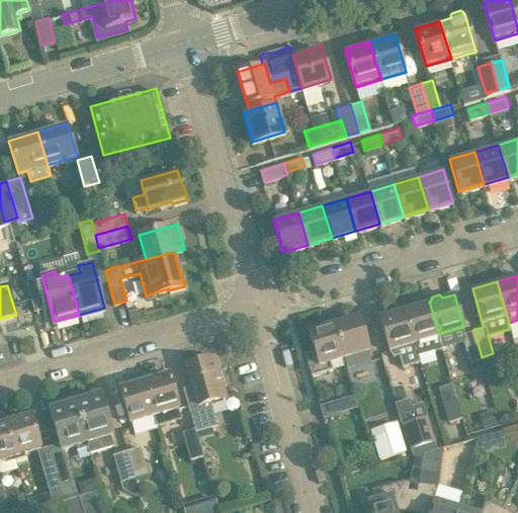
[(441,345),(438,334),(439,334),(429,302),(405,309),(418,353),(441,345)]
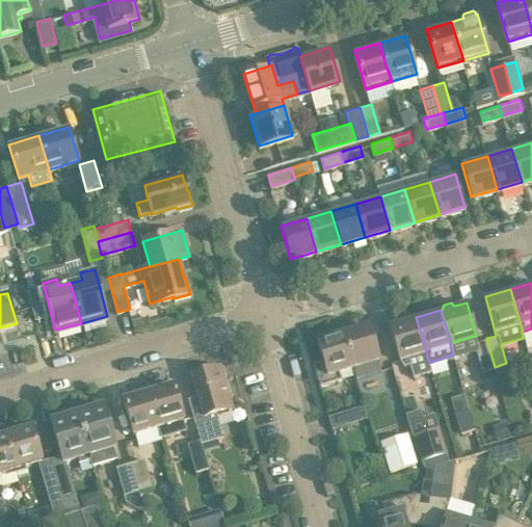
[(148,313),(130,317),(133,328),(151,324),(148,313)]
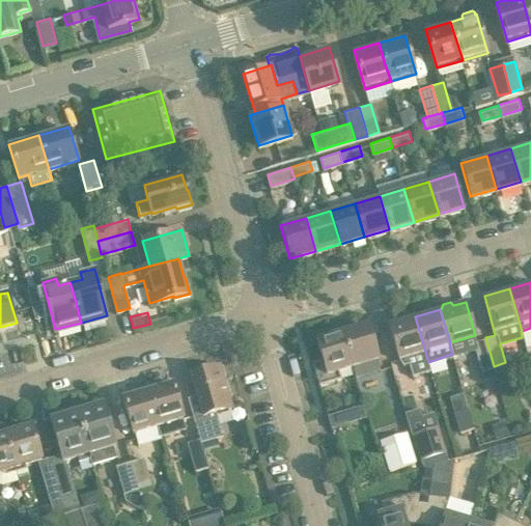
[(390,324),(400,357),(402,363),(409,362),(412,375),(429,369),(427,362),(428,362),(415,316),(390,324)]
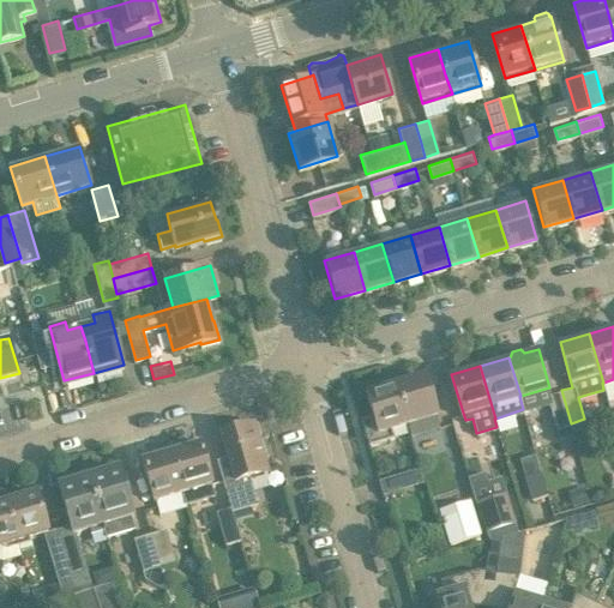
[(426,374),(396,383),(408,422),(437,414),(426,374)]
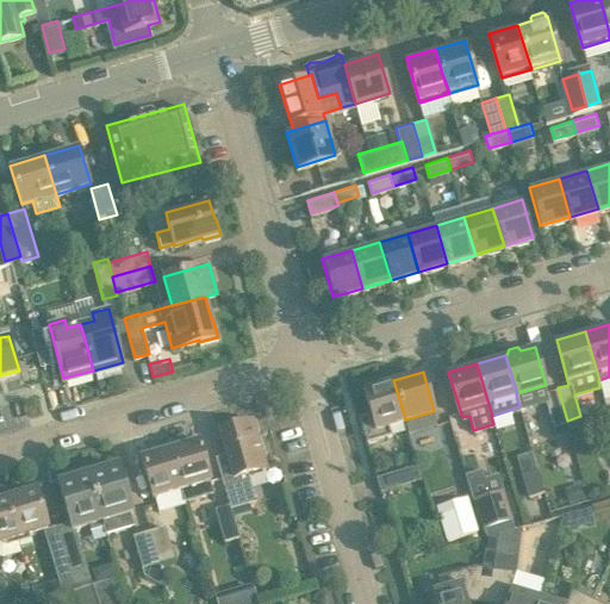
[(393,380),(365,388),(371,411),(359,415),(367,441),(391,434),(388,424),(405,419),(393,380)]
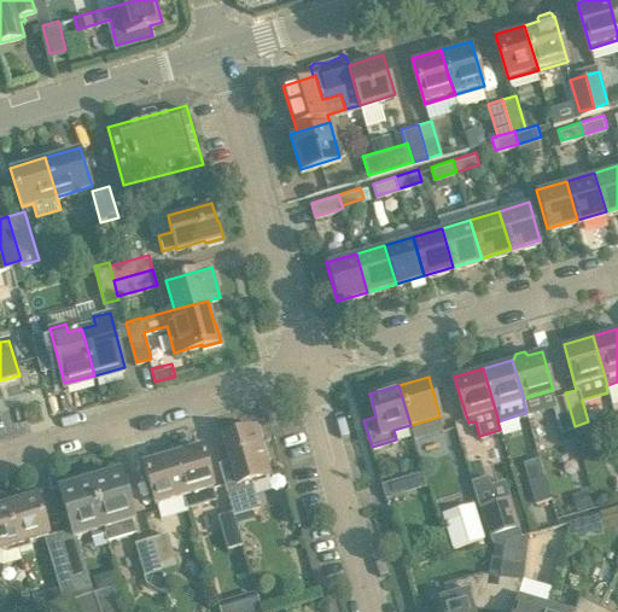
[(561,430),(575,426),(565,392),(552,396),(561,430)]
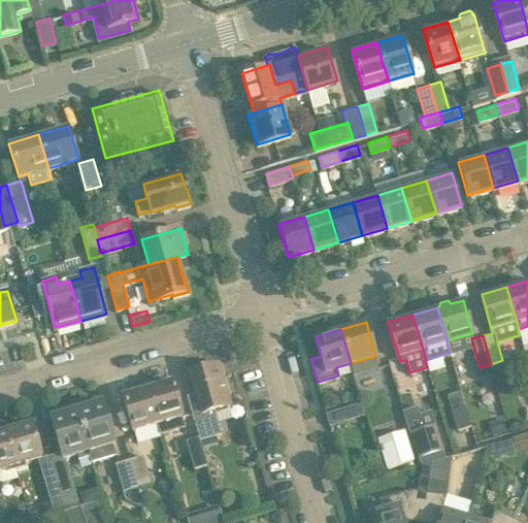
[(192,412),(199,436),(200,439),(222,432),(215,409),(230,404),(218,362),(191,370),(202,410),(192,412)]
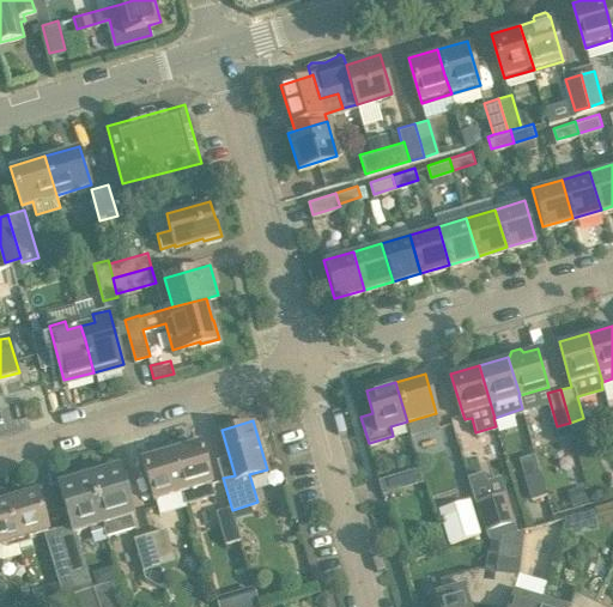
[(455,432),(439,436),(449,473),(465,469),(455,432)]
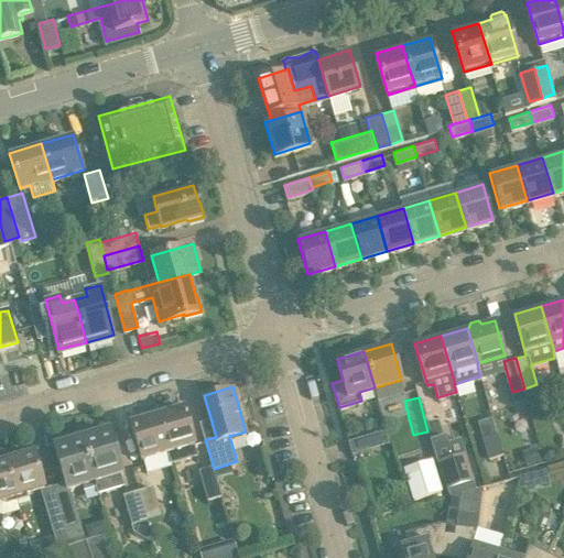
[(169,450),(167,451),(171,461),(197,453),(194,444),(183,402),(172,405),(173,409),(158,414),(169,450)]
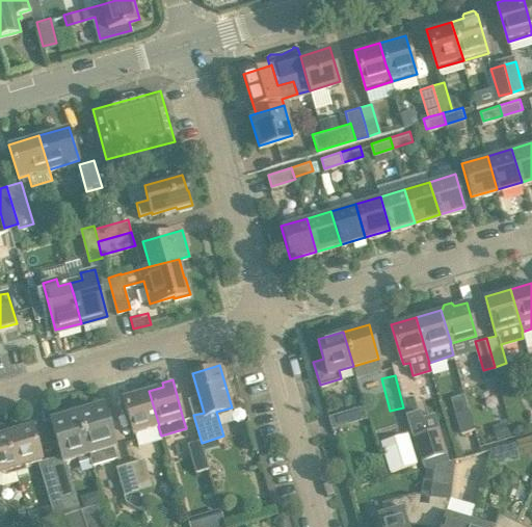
[(159,425),(149,391),(133,395),(132,392),(122,394),(133,432),(158,426),(159,425)]
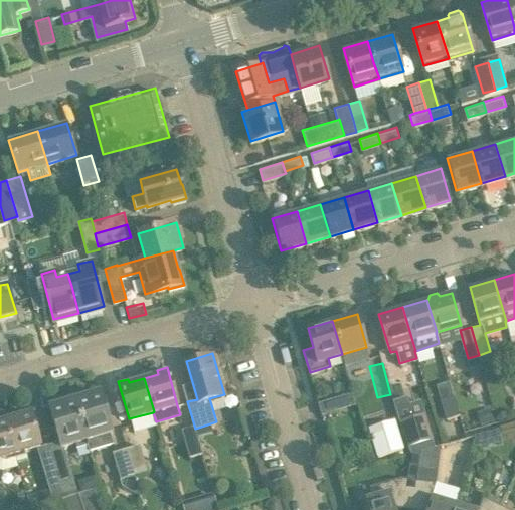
[(100,391),(75,398),(87,438),(84,439),(88,448),(112,441),(109,433),(112,432),(100,391)]
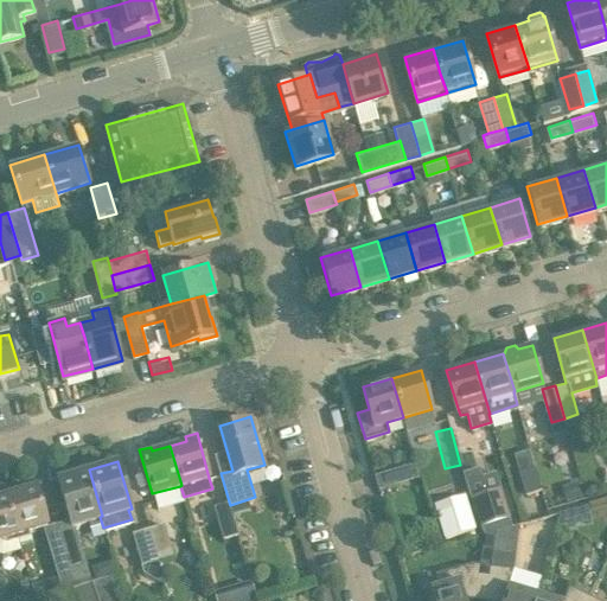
[(529,496),(542,491),(534,465),(517,470),(525,492),(528,491),(529,496)]
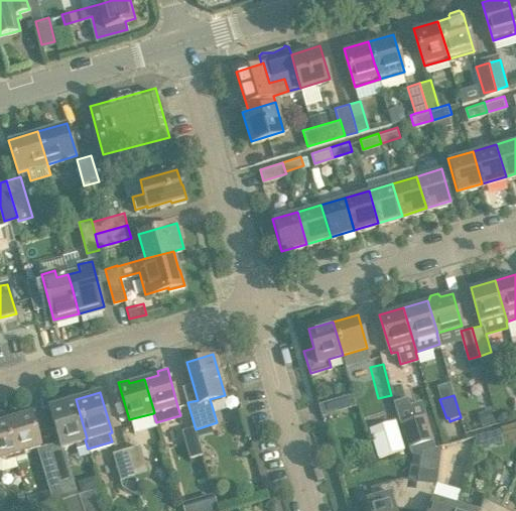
[(317,402),(321,414),(338,409),(335,397),(317,402)]
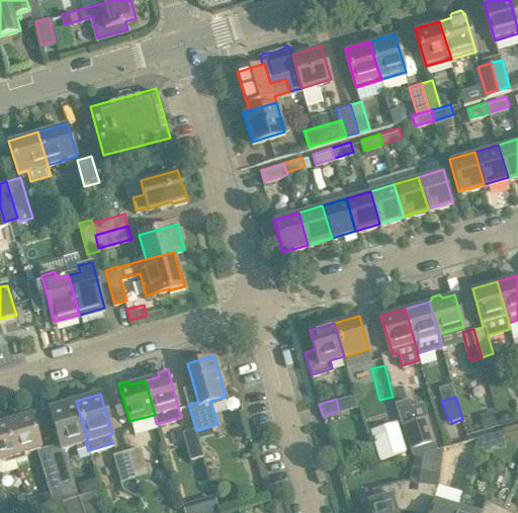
[(76,401),(51,408),(62,448),(85,441),(87,440),(76,401)]
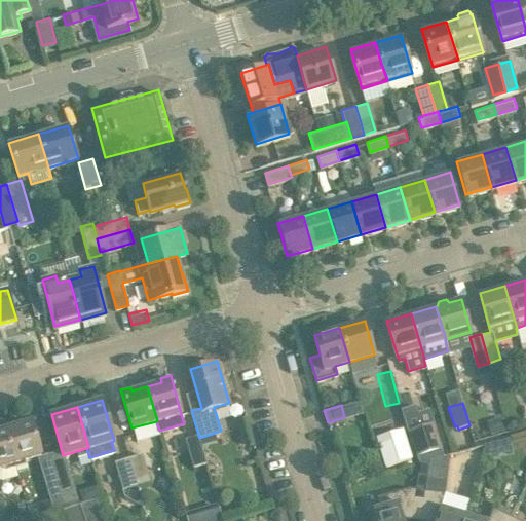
[(28,466),(25,457),(40,453),(31,420),(5,428),(17,469),(28,466)]
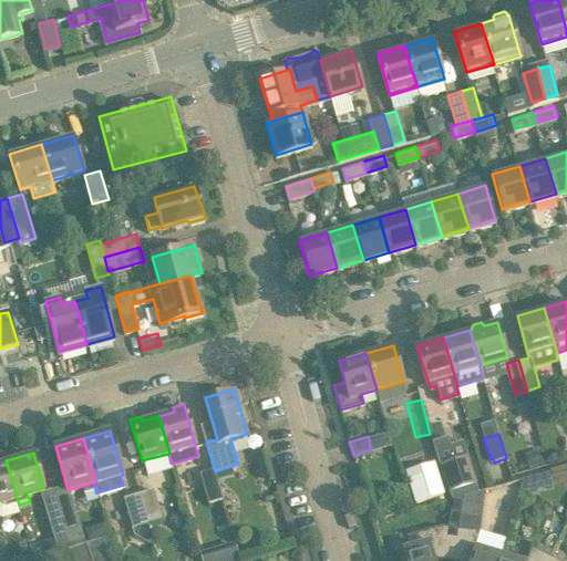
[(447,488),(475,480),(466,453),(439,460),(447,488)]
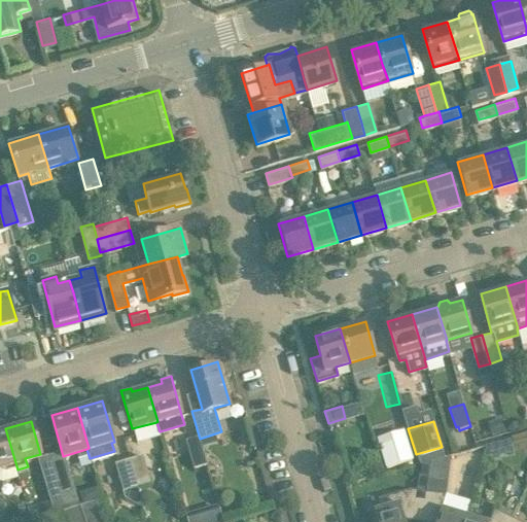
[(16,470),(18,470),(5,428),(0,429),(0,478),(1,479),(18,474),(16,470)]
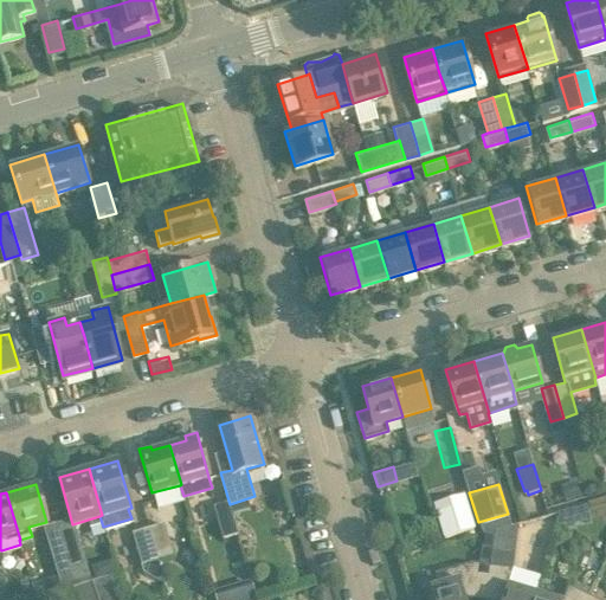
[(464,494),(434,502),(443,531),(472,523),(464,494)]
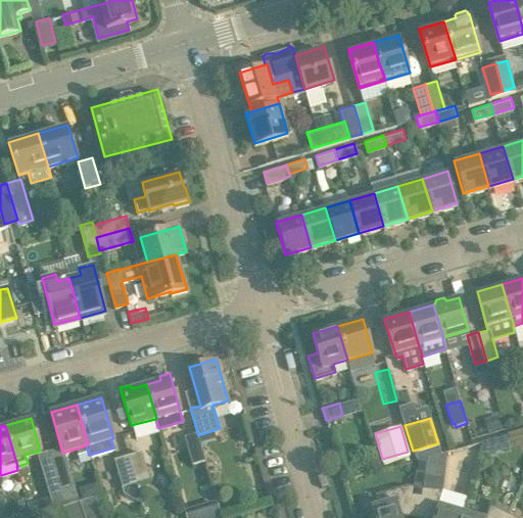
[(205,460),(198,435),(197,432),(186,435),(194,463),(205,460)]
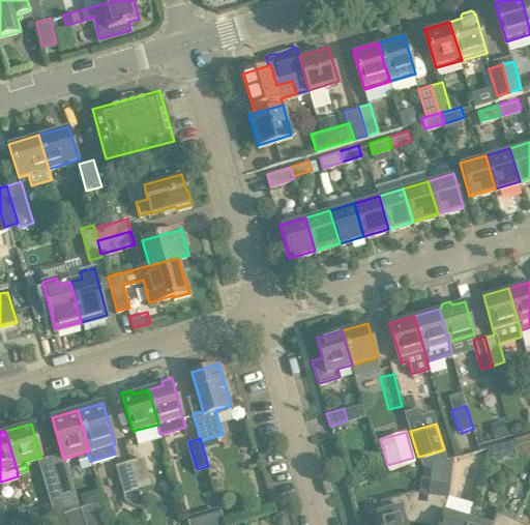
[(433,461),(431,477),(449,480),(452,455),(433,461)]
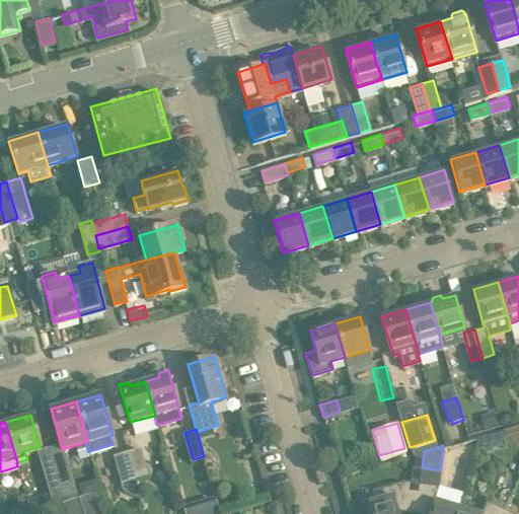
[(141,446),(128,449),(136,476),(148,472),(141,446)]
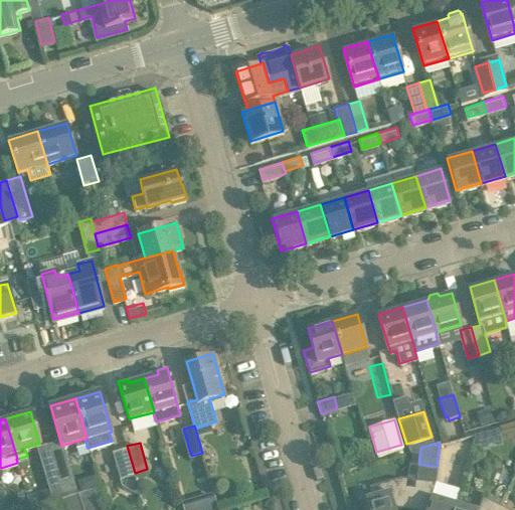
[(121,477),(135,473),(127,446),(113,450),(121,477)]
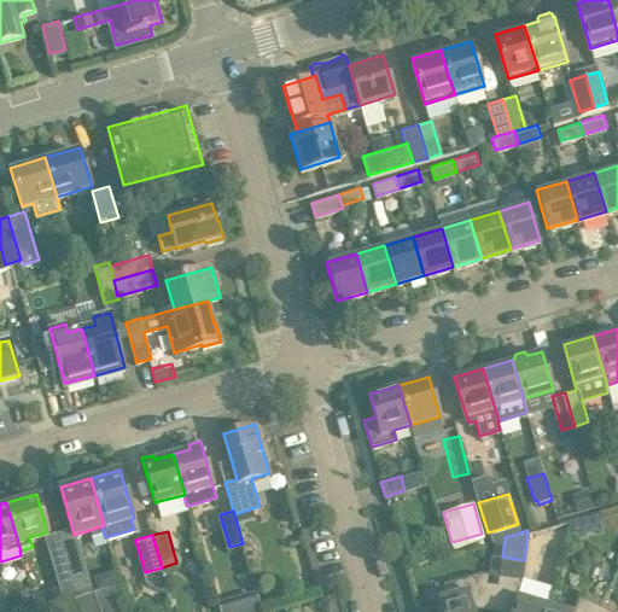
[(81,551),(66,555),(77,594),(92,590),(81,551)]
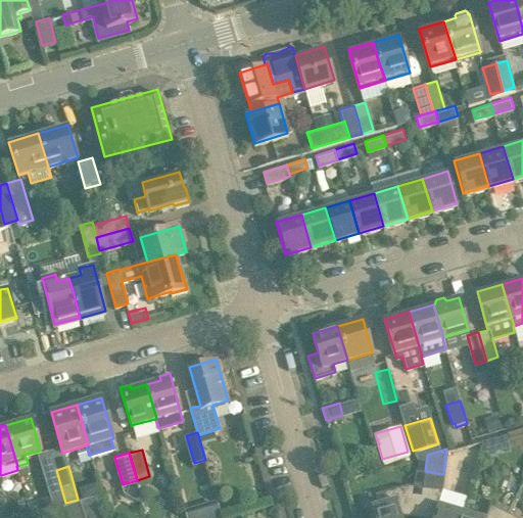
[(56,470),(44,473),(53,507),(65,503),(56,470)]
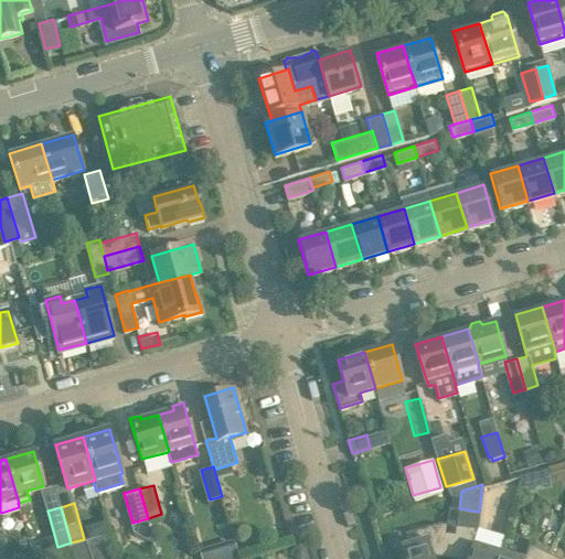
[(472,543),(477,526),(479,512),(459,508),(458,508),(456,524),(457,524),(452,552),(468,554),(466,558),(496,558),(499,550),(472,543)]
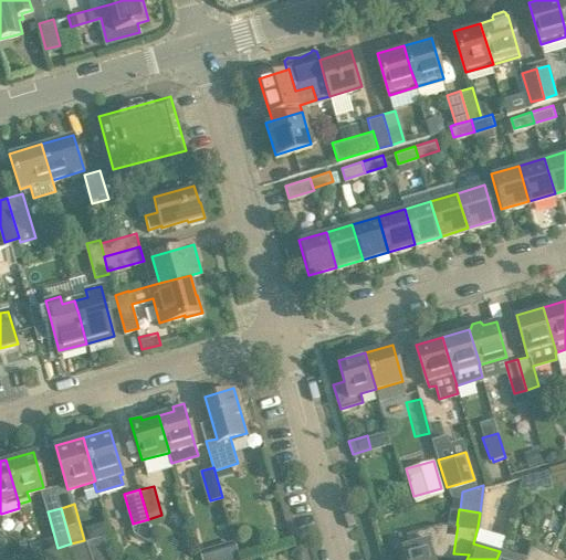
[(432,559),(430,550),(453,553),(458,525),(457,525),(439,522),(406,531),(409,543),(400,546),(405,559),(400,559),(432,559)]
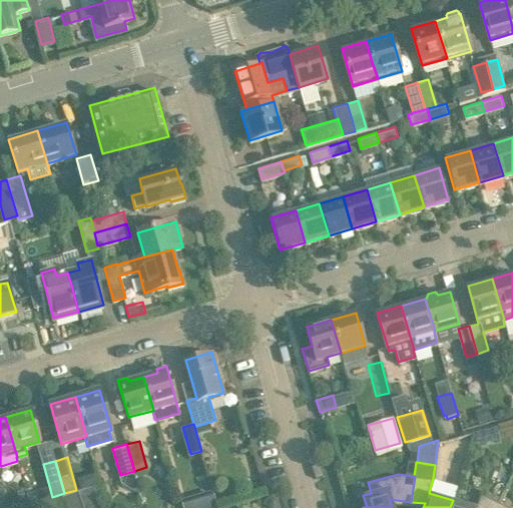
[(100,507),(92,485),(77,490),(83,507),(100,507)]
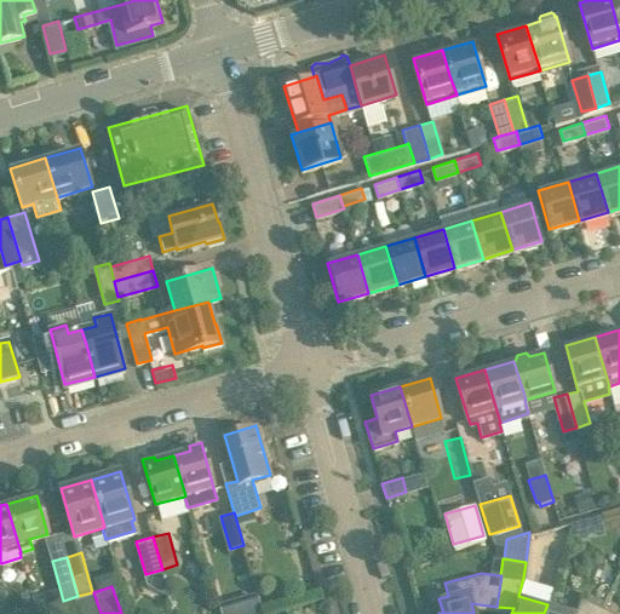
[(596,613),(601,606),(600,604),(602,598),(589,591),(585,598),(579,596),(574,613),(547,604),(544,613),(596,613)]
